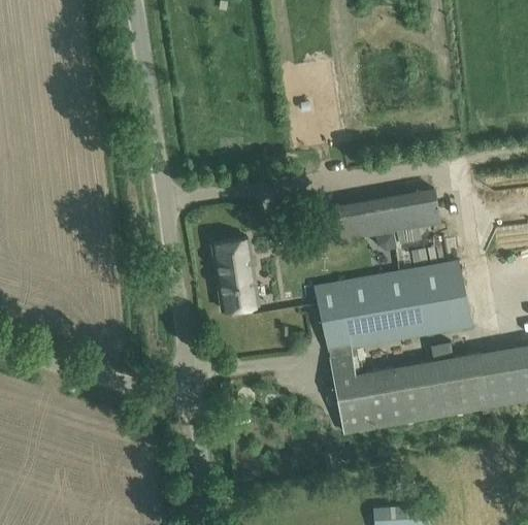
[(305,211),(311,247),(440,224),(433,190),(305,211)]
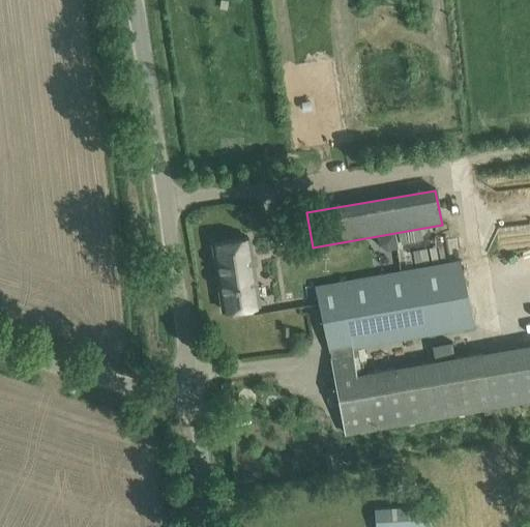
[(248,241),(234,243),(213,246),(224,314),(258,309),(248,241)]
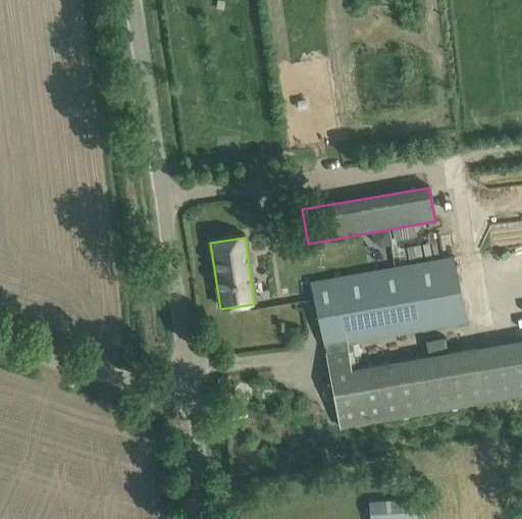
[(456,259),(311,284),(340,428),(521,398),(521,340),(447,354),(427,357),(352,370),(347,346),(468,322),(456,259)]
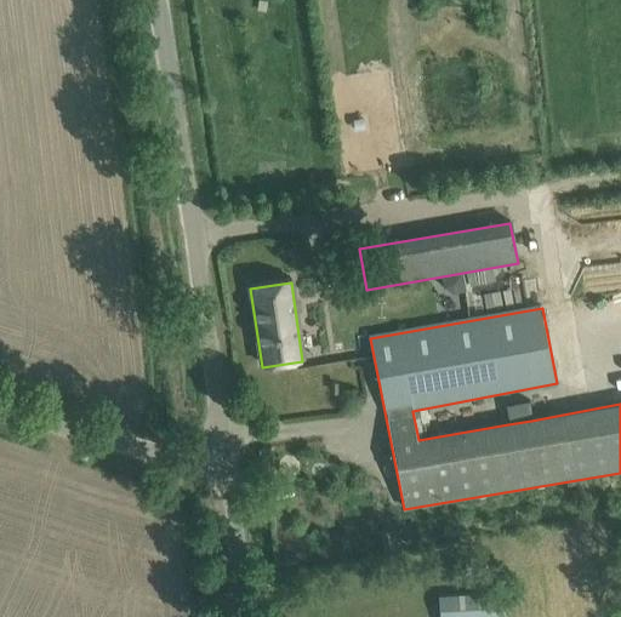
[(529,403),(506,407),(508,424),(531,421),(529,403)]
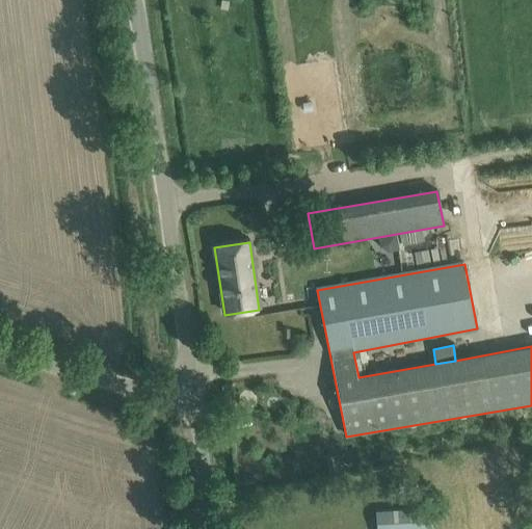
[(428,528),(427,510),(373,514),(374,528),(428,528)]
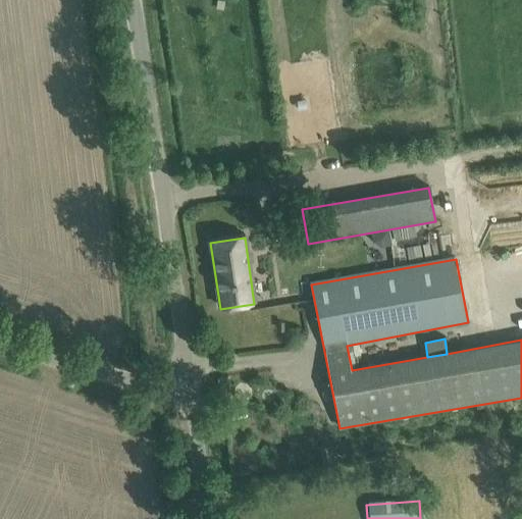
All buildings are outlined.
